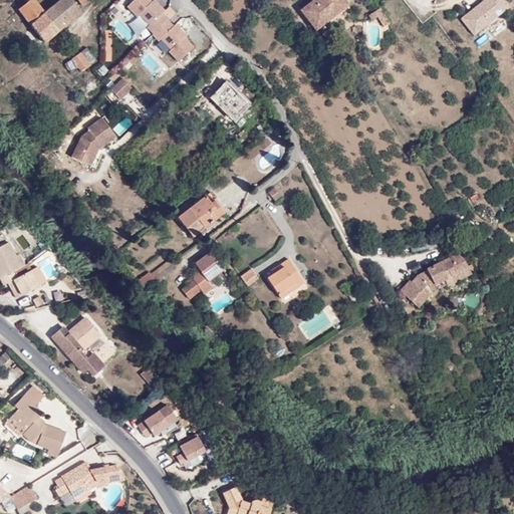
[(45,42),(59,31),(45,13),(34,0),(31,0),(20,10),(45,42)]
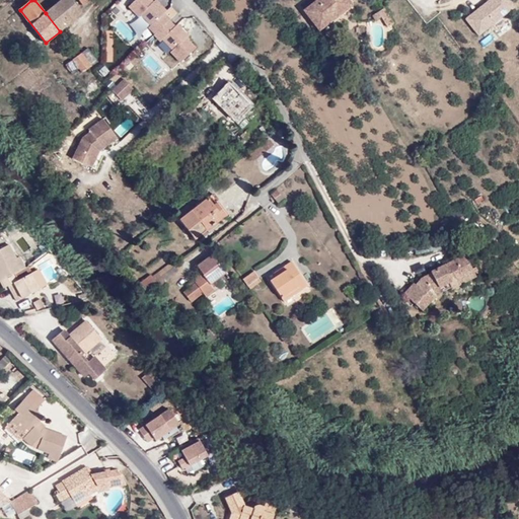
[(61,0),(56,5),(70,22),(81,13),(70,0),(61,0)]
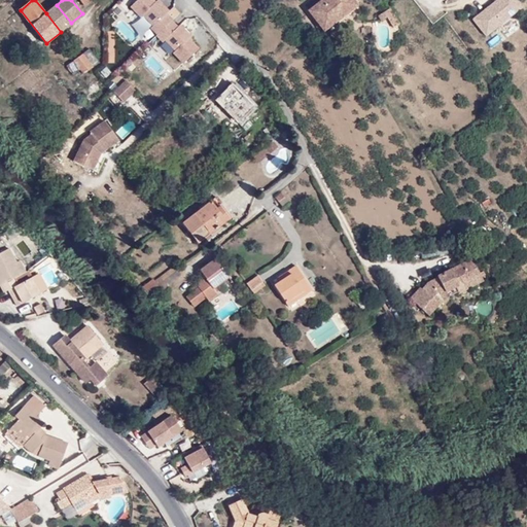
[(157,0),(156,0),(155,2),(151,5),(148,2),(150,0),(137,0),(131,6),(141,16),(143,14),(153,25),(151,27),(157,34),(156,35),(164,41),(166,39),(176,49),(173,53),(183,63),(198,48),(191,42),(188,45),(184,42),(188,38),(190,36),(180,25),(177,27),(172,21),(173,20),(167,13),(169,11),(157,0)]
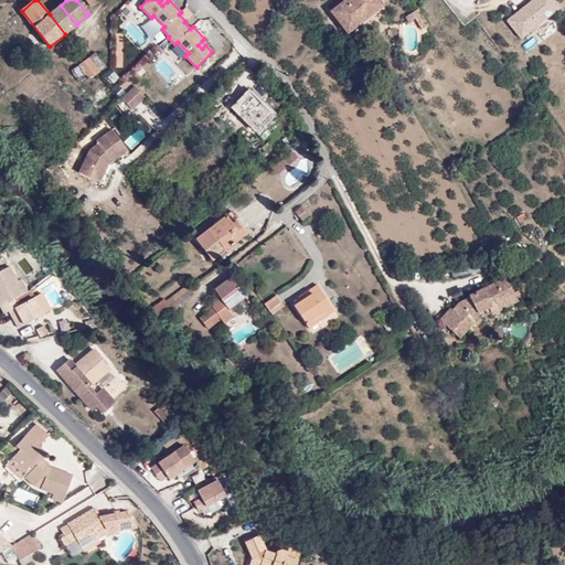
[(383,7),(377,0),(347,0),(331,11),(348,33),(351,31),(383,7)]
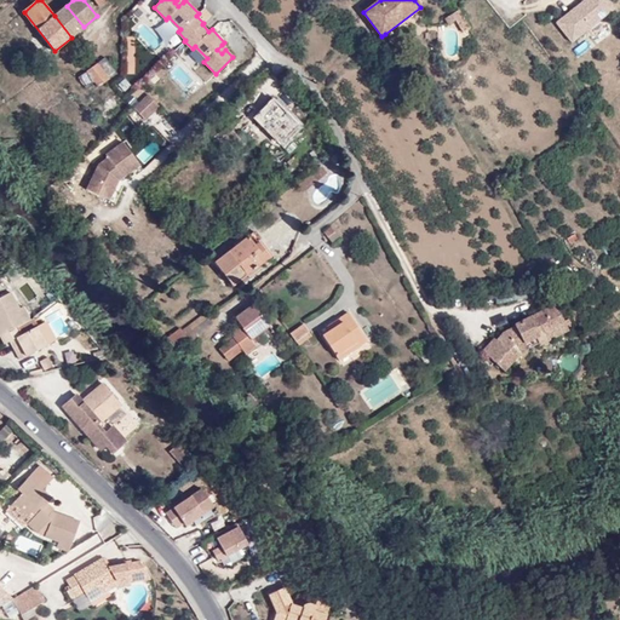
[(607,0),(585,0),(556,23),(570,44),(614,9),(607,0)]
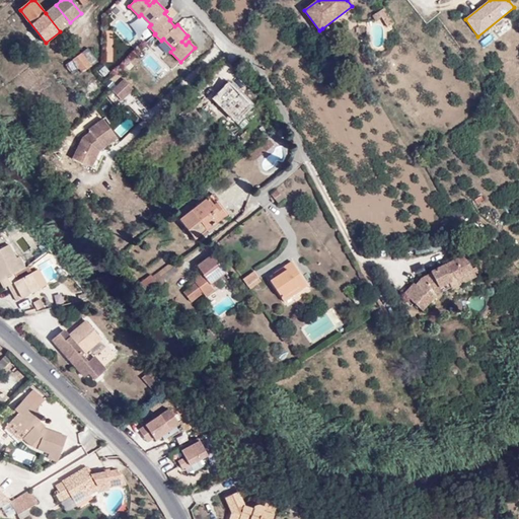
[(46,13),(60,31),(70,22),(56,5),(46,13)]
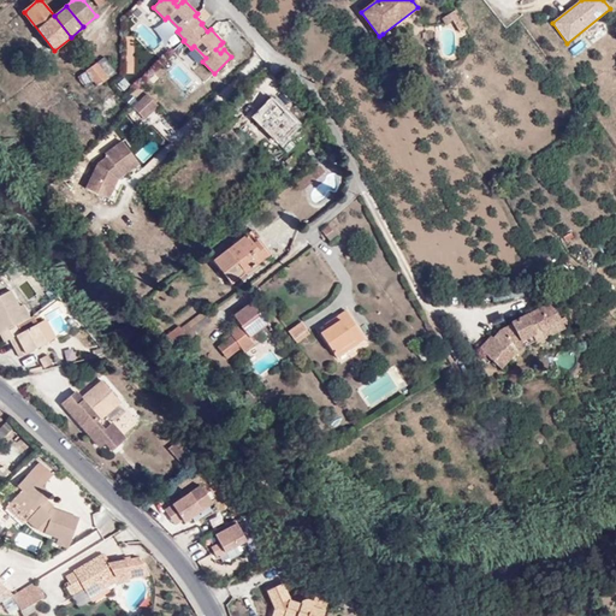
[(455,12),(443,19),(446,25),(452,22),(460,35),(466,30),(455,12)]
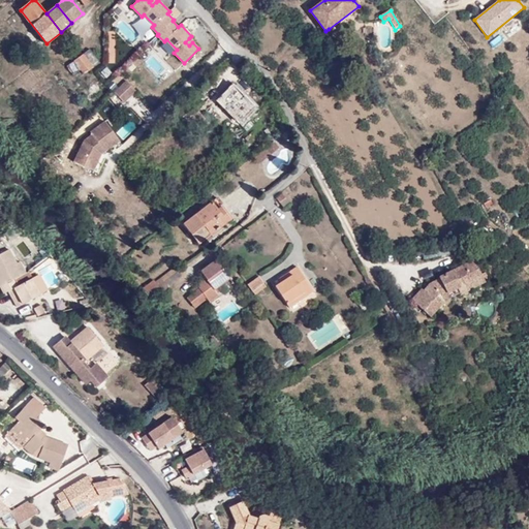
[(100,63),(90,49),(67,66),(73,75),(81,69),(85,74),(100,63)]
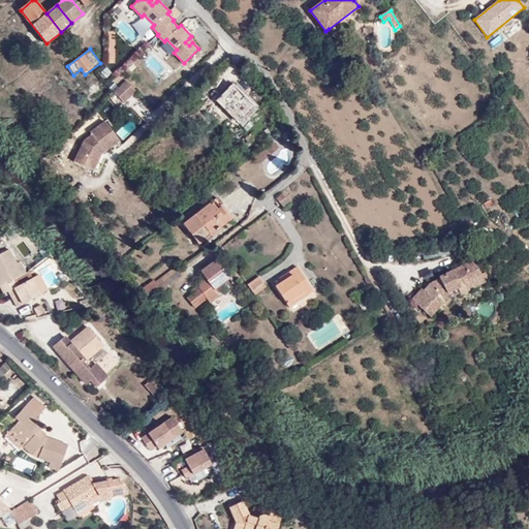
[(127,79),(117,90),(127,101),(138,90),(127,79)]
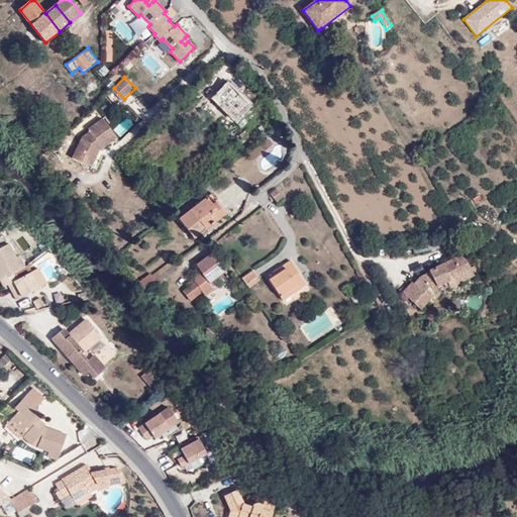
[(227,84),(213,98),(241,128),(254,115),(246,106),(247,105),(227,84)]
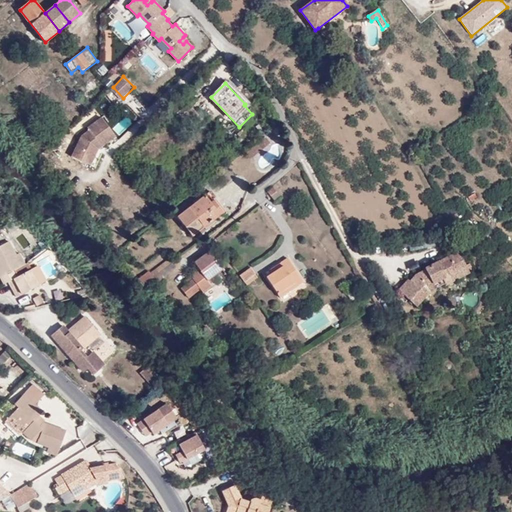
[(93,164),(99,151),(100,148),(118,135),(104,116),(90,127),(92,129),(84,135),(74,156),(93,164)]
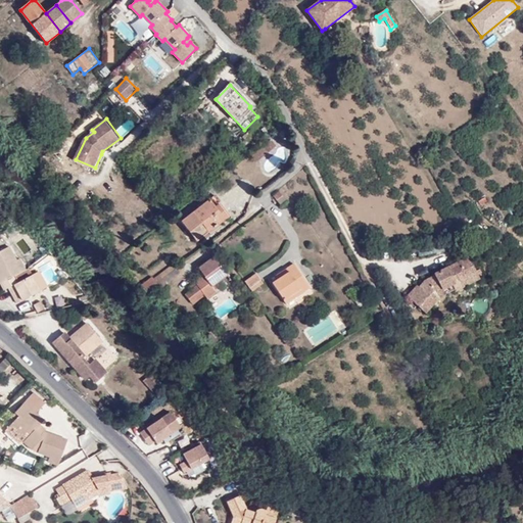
[(271,140),(250,156),(255,162),(275,146),(271,140)]
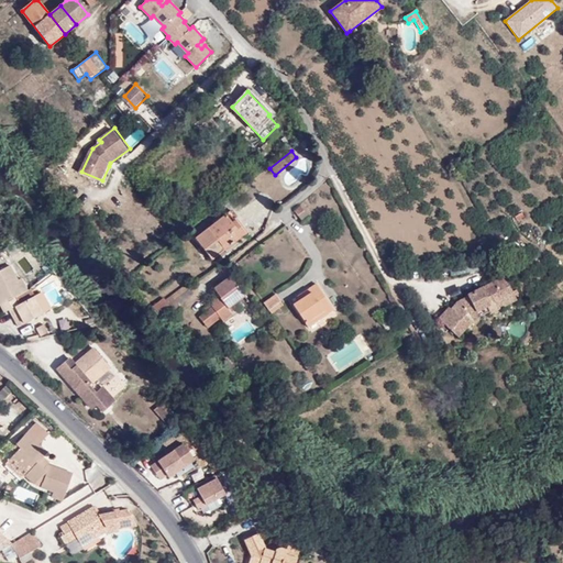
[(113,173),(109,166),(102,180),(109,184),(113,173)]
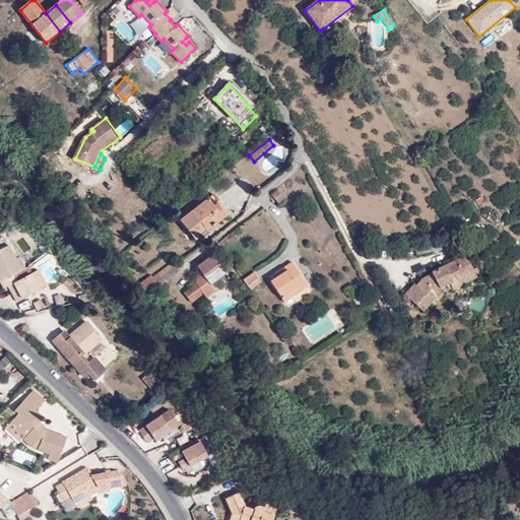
[(231,172),(223,177),(231,186),(238,180),(231,172)]
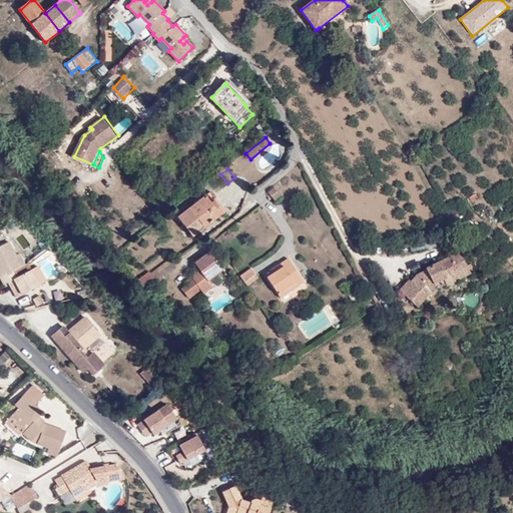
[(202,225),(217,213),(204,196),(178,217),(193,236),(204,228),(202,225)]
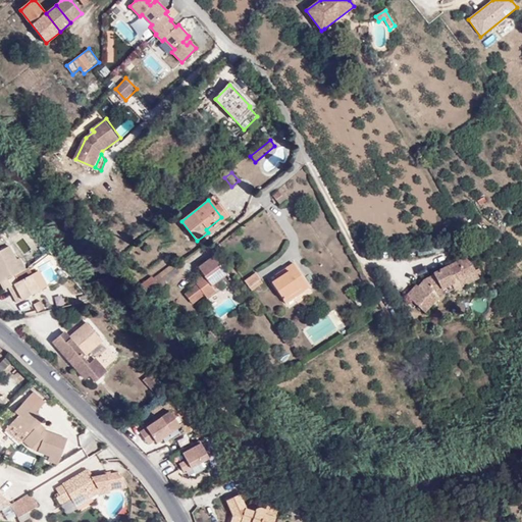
[(223,220),(221,217),(206,229),(208,232),(223,220)]
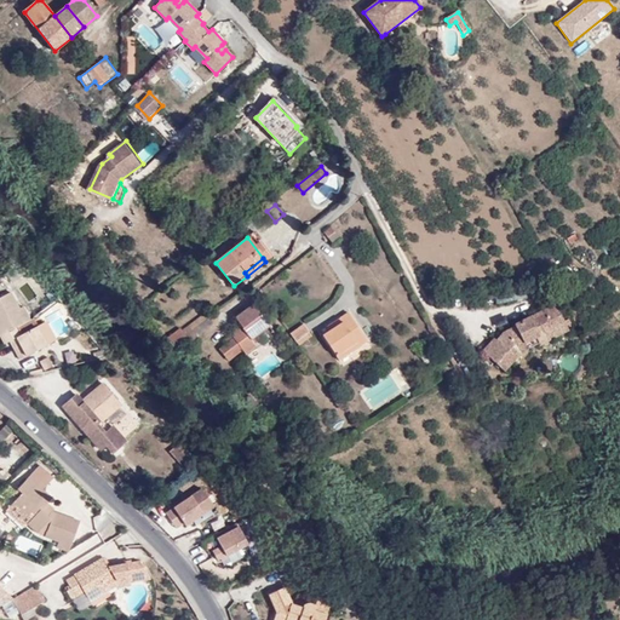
[(491,300),(495,299),(497,305),(538,297),(535,283),(494,291),(489,292),(491,300)]
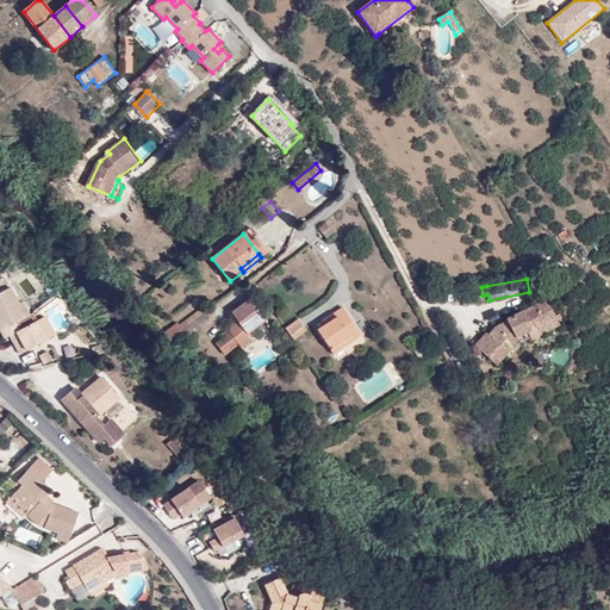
[(483,296),(481,287),(472,288),(473,297),(483,296)]
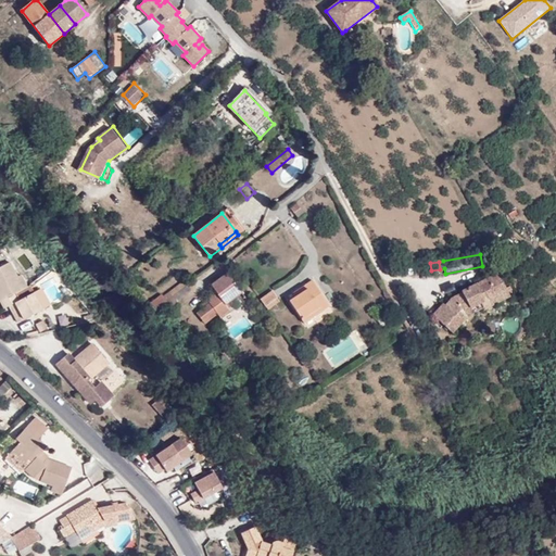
[(0,267),(0,301),(3,310),(8,306),(12,314),(16,313),(19,311),(23,320),(42,311),(33,293),(20,301),(15,293),(27,287),(21,275),(17,277),(10,263),(0,267)]
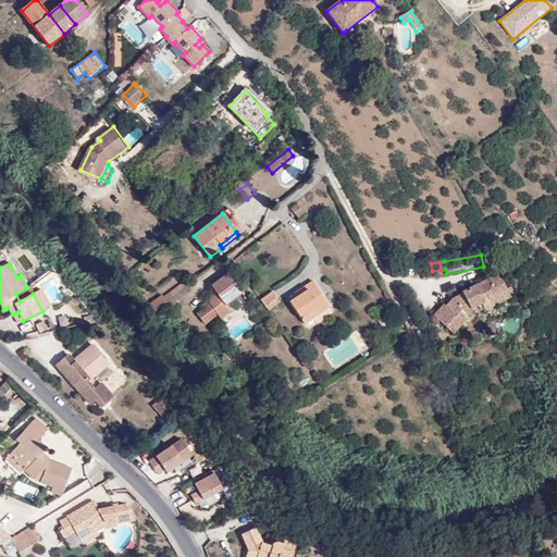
[(219,316),(221,319),(231,311),(226,307),(243,295),(227,274),(211,286),(215,293),(219,297),(209,305),(201,310),(197,314),(206,325),(219,316)]
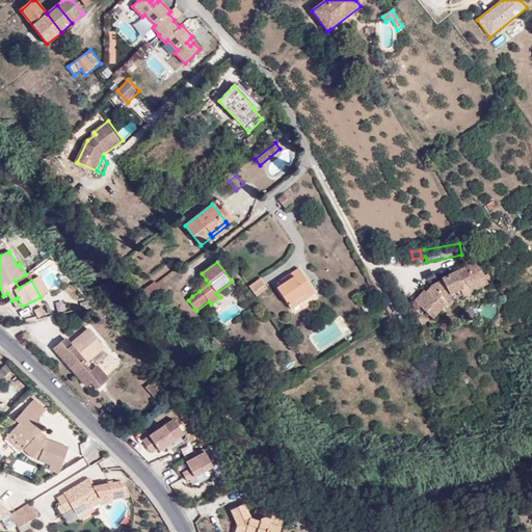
[(476,262),(455,273),(456,275),(477,264),(476,262)]
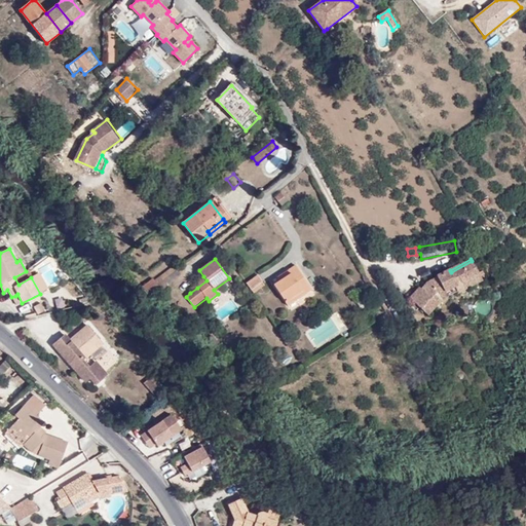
[(425,293),(421,290),(419,288),(411,298),(428,316),(442,301),(448,298),(448,297),(460,290),(458,287),(479,276),(472,261),(451,272),(450,270),(437,276),(438,277),(440,282),(430,287),(425,293)]
